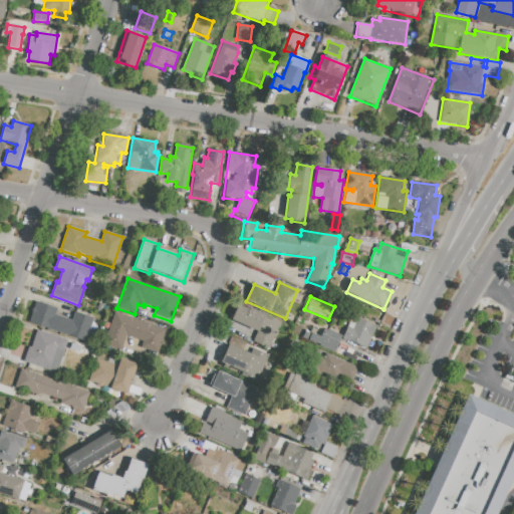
[(86,342),(29,323),(36,302),(57,309),(55,315),(71,320),(74,312),(93,318),(86,342)]
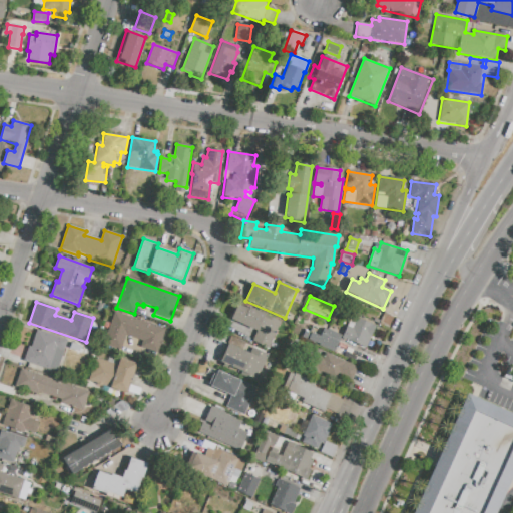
[(98,312),(101,303),(107,305),(104,314),(98,312)]
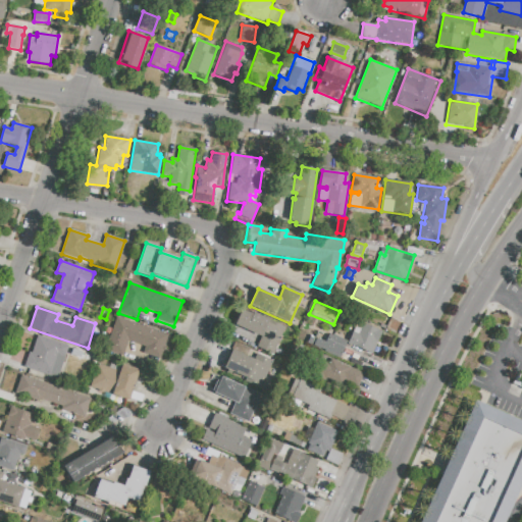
[(284,327),(272,354),(257,347),(261,337),(235,325),(242,310),(253,315),(254,313),(284,327)]
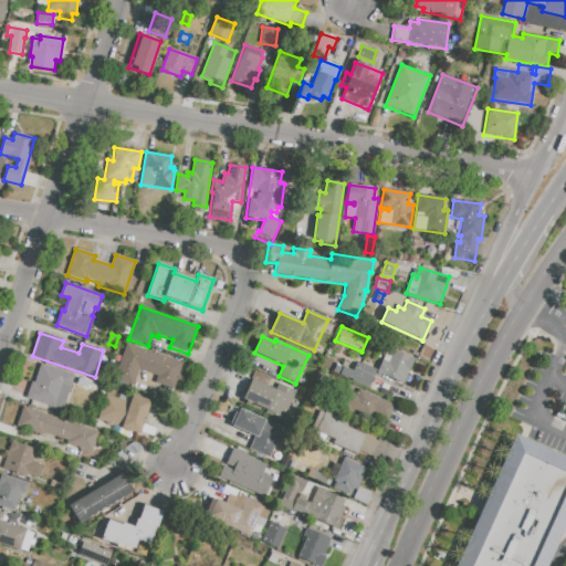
[(126,344),(184,363),(175,389),(156,383),(158,376),(139,369),(134,386),(115,379),(126,344)]
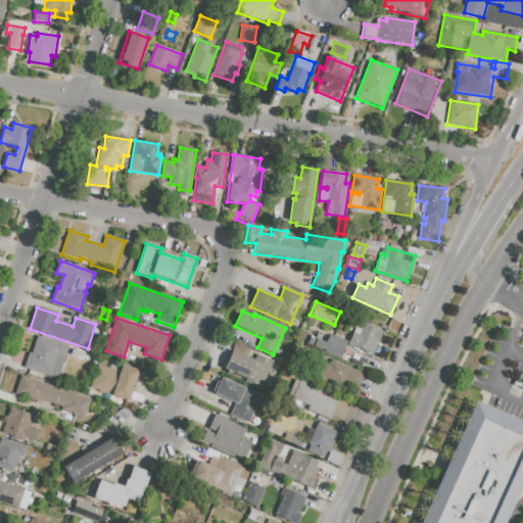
[(382,332),(373,354),(347,343),(358,321),(365,324),(365,325),(382,332)]
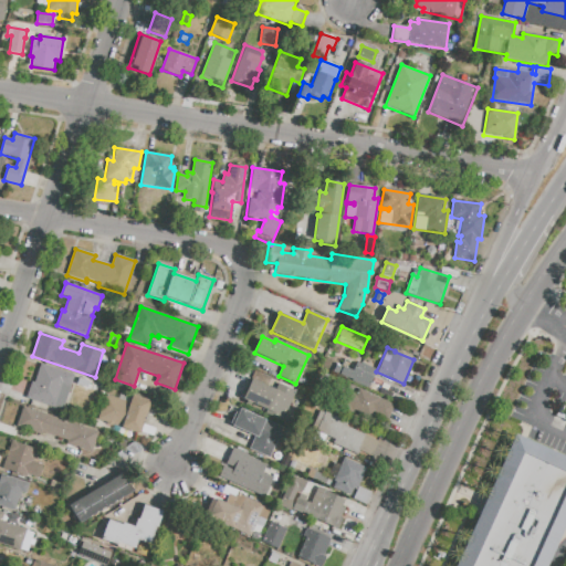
[(376,369),(367,389),(347,380),(356,360),(376,369)]
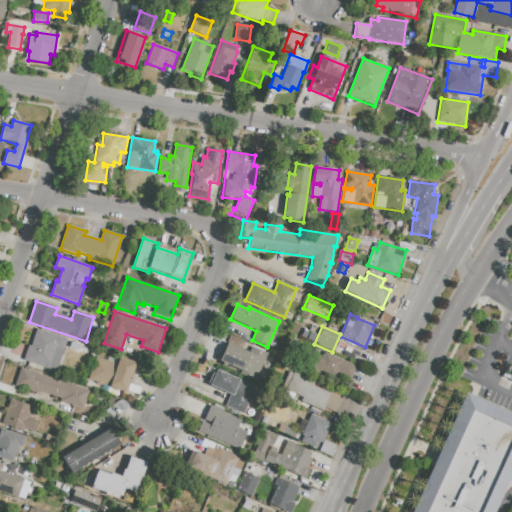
[(67,340),(57,371),(51,369),(51,370),(23,361),(28,346),(31,347),(36,330),(67,340)]
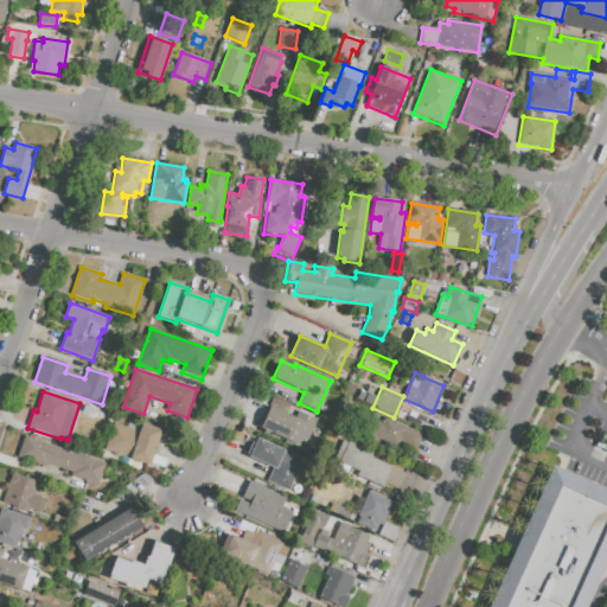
[(89,407),(103,411),(100,420),(85,415),(89,407)]
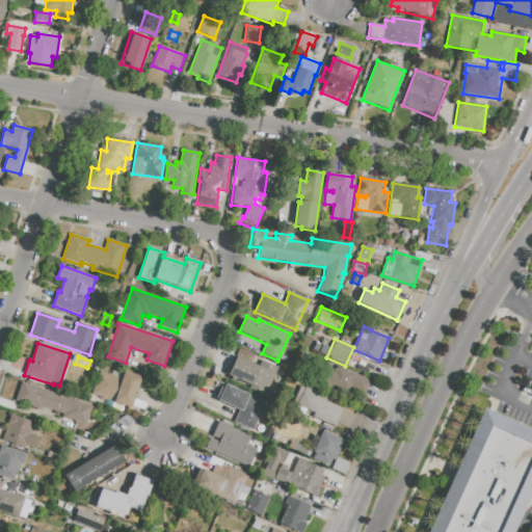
[(277,368),(265,396),(249,390),(250,386),(236,379),(236,381),(232,380),(233,377),(227,375),(235,356),(260,367),(262,361),(277,368)]
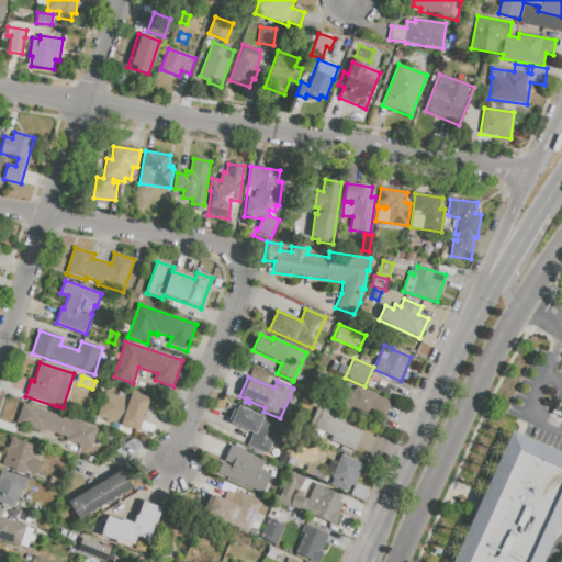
[(356,388),(391,403),(384,417),(370,411),(368,416),(351,408),(350,411),(333,403),(340,386),(353,393),(356,388)]
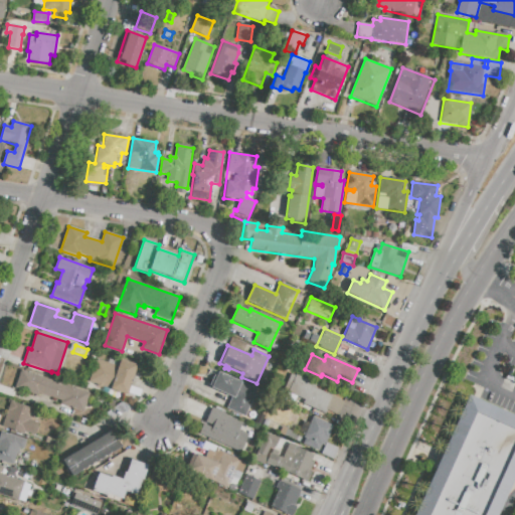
[(138,365),(128,395),(89,382),(96,359),(108,363),(109,359),(119,362),(118,366),(119,366),(121,359),(138,365)]
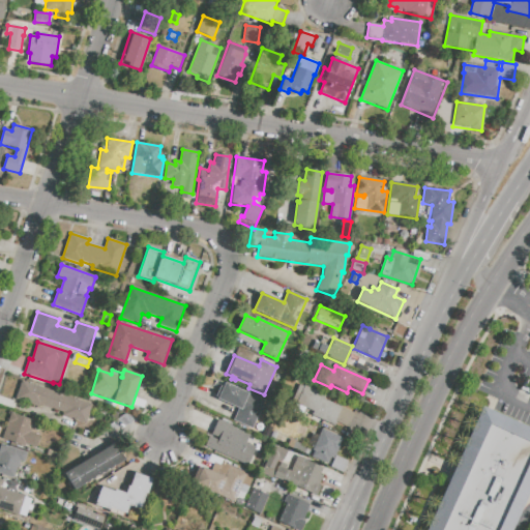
[(22,381),(92,405),(85,424),(62,416),(63,413),(40,405),(39,408),(16,400),(22,381)]
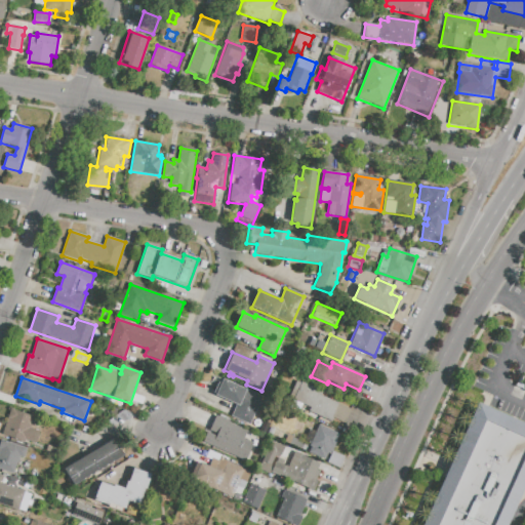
[(263,397),(250,425),(232,416),(237,405),(215,396),(223,379),(263,397)]
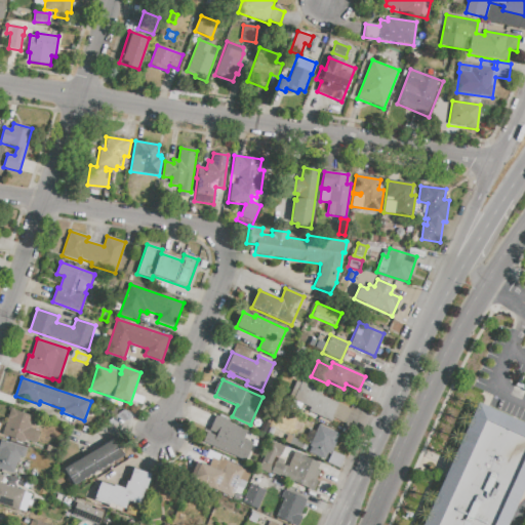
[(320,396),(351,409),(345,423),(333,418),(331,422),(319,417),(318,420),(301,413),(306,406),(294,401),(303,384),(322,393),(320,396)]
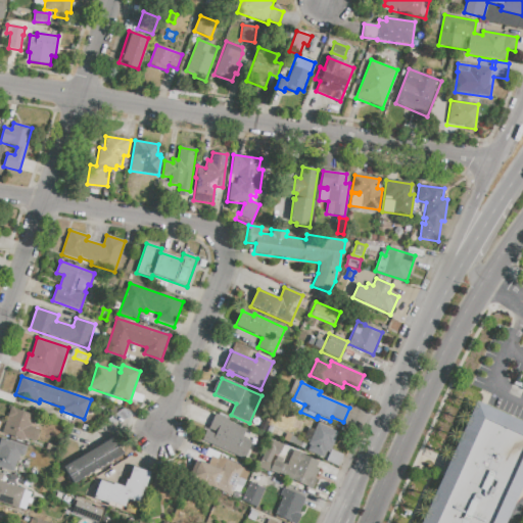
[(522,423),(474,401),(467,419),(420,522),(504,522),(522,481),(522,423)]
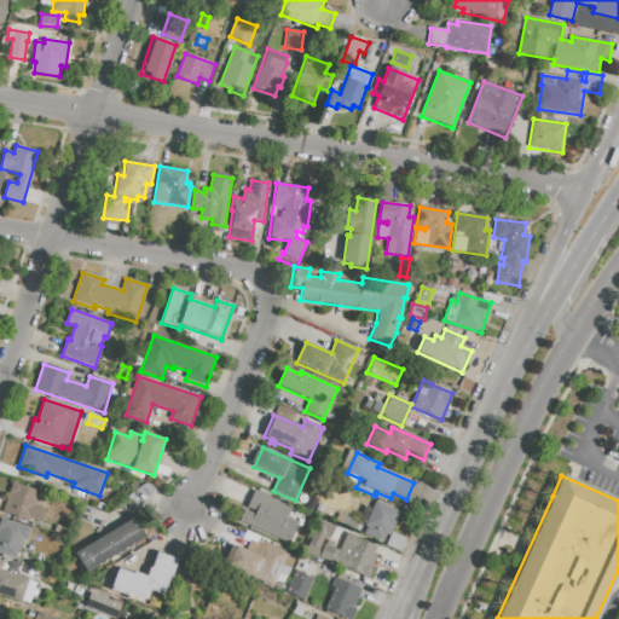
[(3,513),(12,482),(45,493),(41,504),(38,503),(36,505),(47,509),(42,525),(30,520),(29,522),(3,513)]
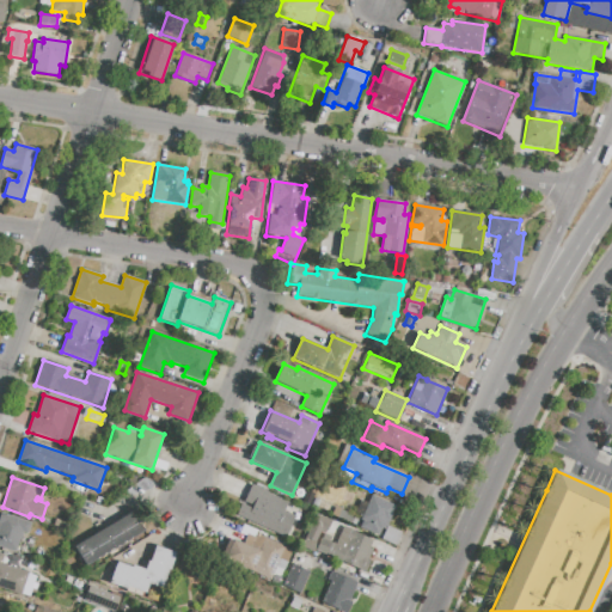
[(286,538),(237,516),(242,505),(251,509),(252,506),(244,502),(251,485),(268,493),(268,494),(288,503),(285,512),(295,516),(286,538)]
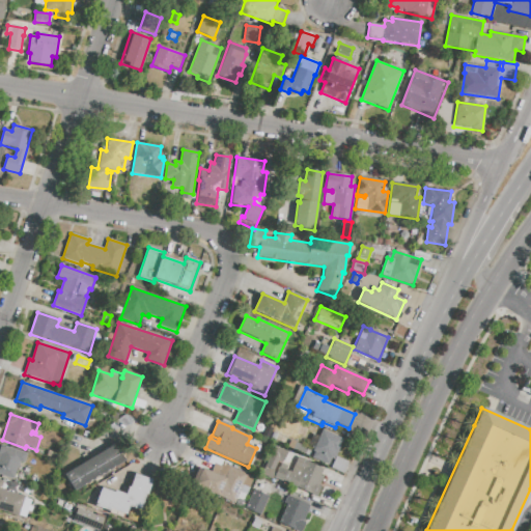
[(262,436),(267,426),(273,428),(269,439),(262,436)]
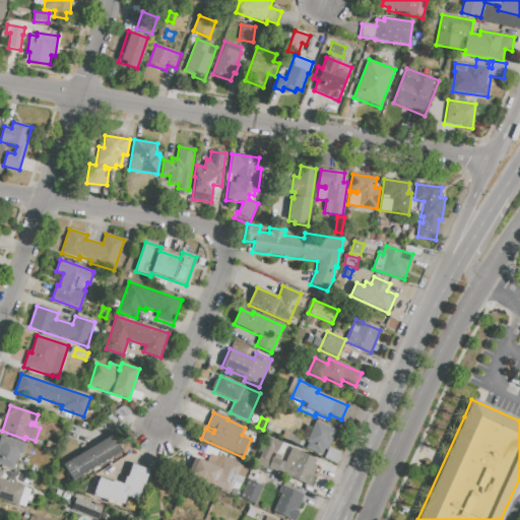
[(316,420),(336,430),(327,451),(324,449),(321,456),(305,449),(308,443),(307,443),(308,439),(302,436),(307,425),(313,428),(316,420)]
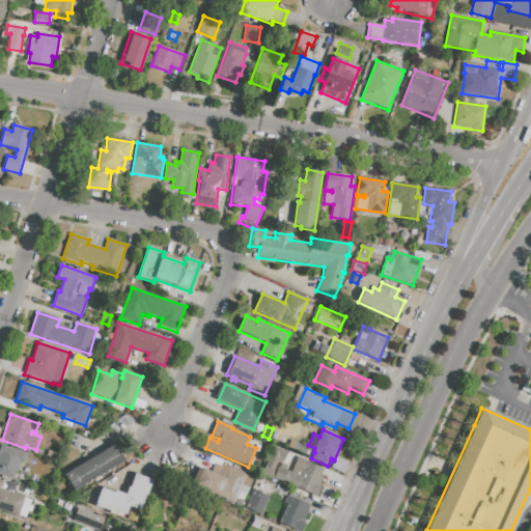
[(126,462),(75,492),(64,474),(115,444),(126,462)]
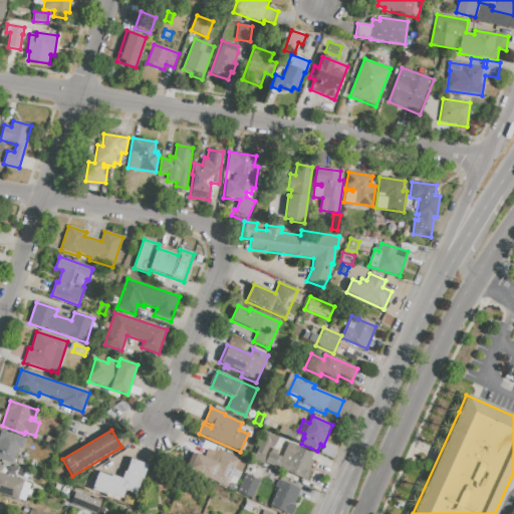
[(0,434),(1,431),(26,440),(23,449),(20,448),(18,453),(17,452),(13,464),(0,459),(0,450),(1,448),(0,447),(0,434)]
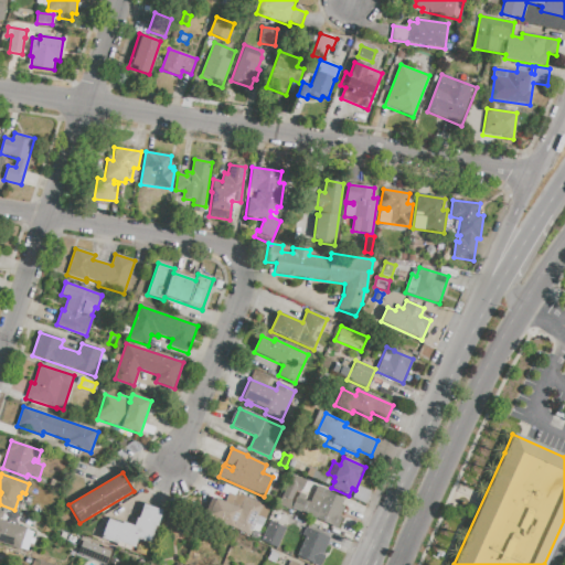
[(277,507),(292,475),(307,481),(301,493),(296,491),(291,500),(294,501),(288,511),(277,507)]
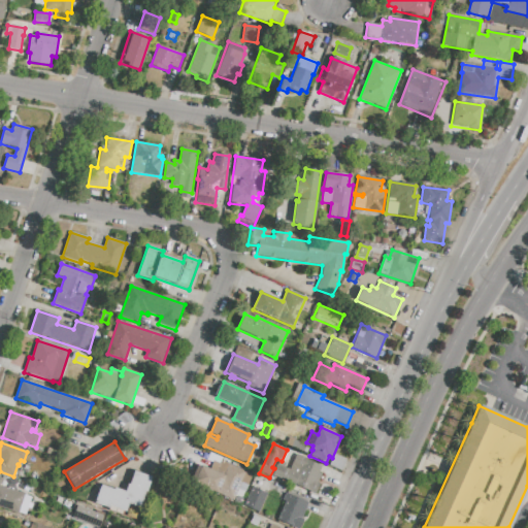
[(209,453),(222,459),(219,467),(205,461),(209,453)]
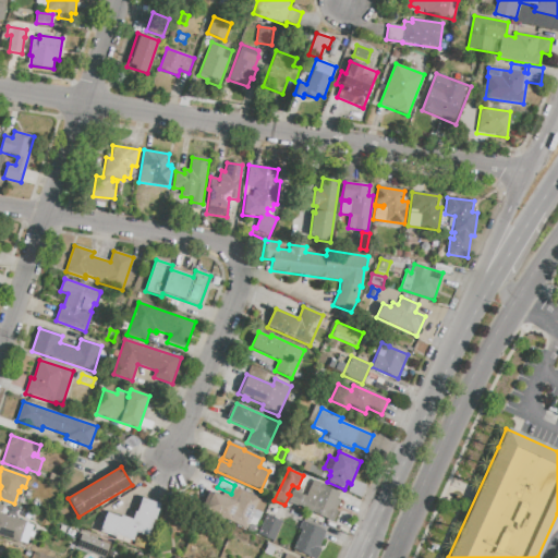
[(313,481),(340,493),(337,500),(340,501),(336,510),(338,511),(332,523),(288,502),(294,487),(302,489),(300,494),(306,496),(313,481)]
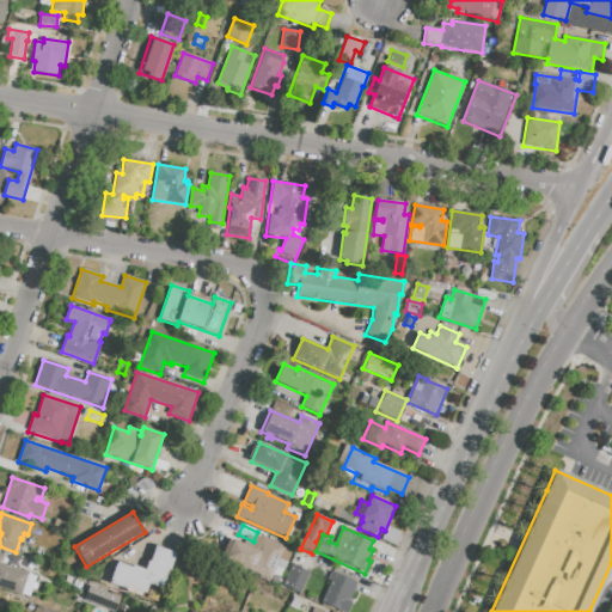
[(256,534),(293,551),(285,571),(276,568),(270,581),(225,561),(230,552),(225,550),(230,539),(250,549),(256,534)]
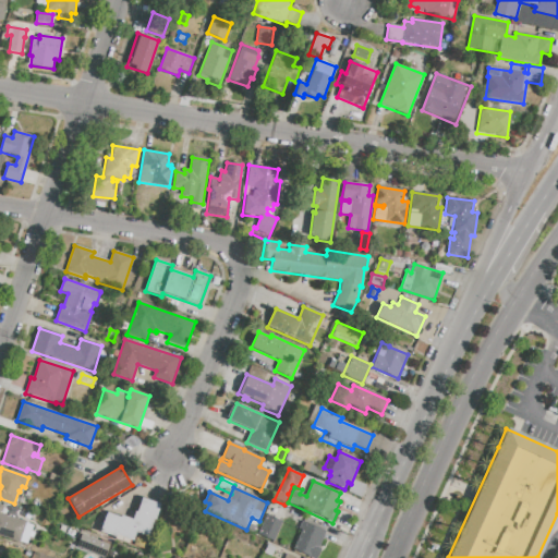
[(142,498),(160,505),(155,520),(154,519),(148,536),(136,532),(133,542),(116,535),(114,537),(99,532),(106,512),(120,518),(121,516),(132,519),(134,511),(136,512),(142,498)]
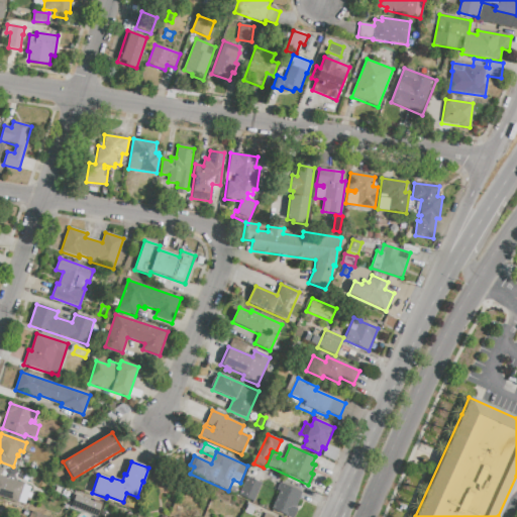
[(100,471),(111,463),(114,469),(103,476),(100,471)]
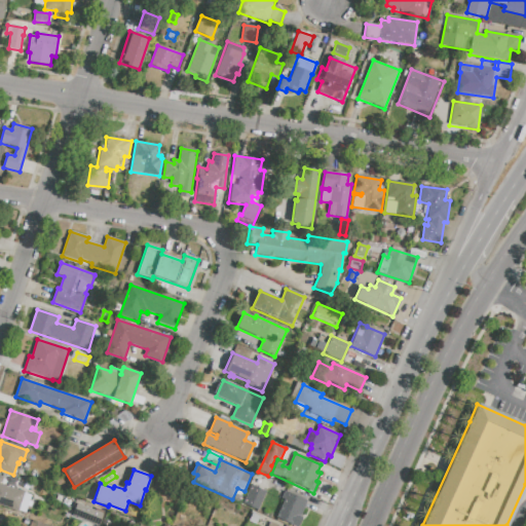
[(21,513),(0,505),(0,477),(3,478),(1,485),(27,492),(21,513)]
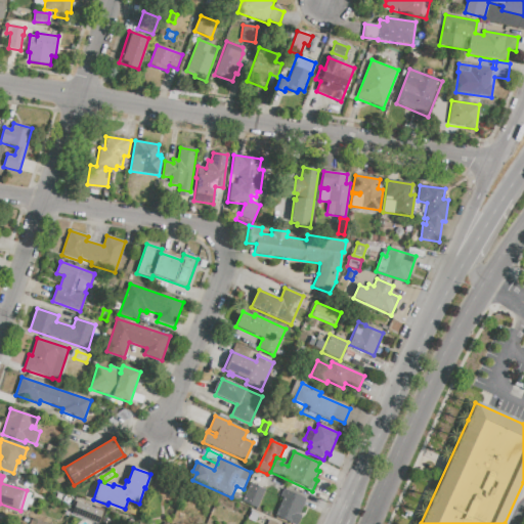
[(19,487),(6,483),(8,477),(22,481),(19,487)]
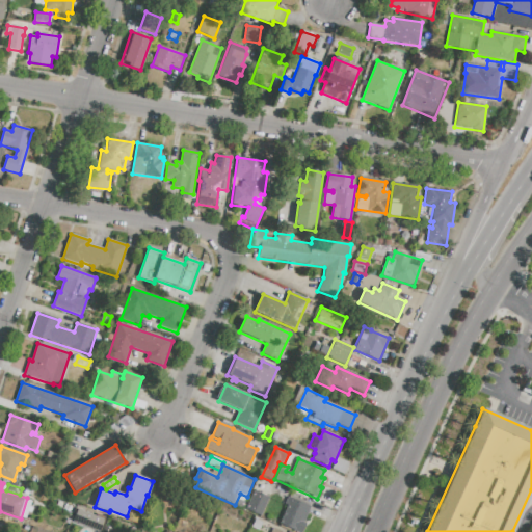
[(245,510),(255,490),(269,498),(261,517),(245,510)]
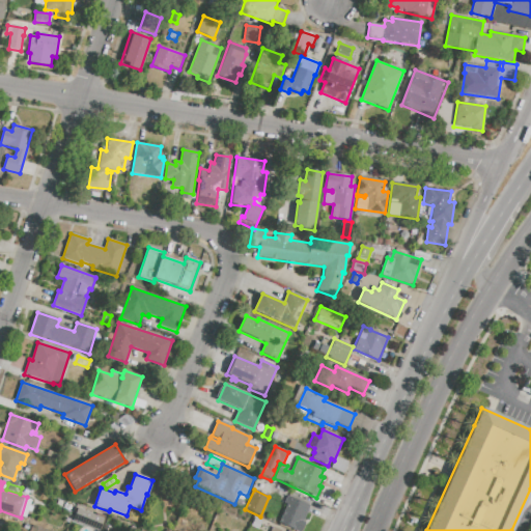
[(294,530),(279,524),(287,506),(284,504),(288,496),(310,506),(303,522),(305,523),(301,530),(294,530)]
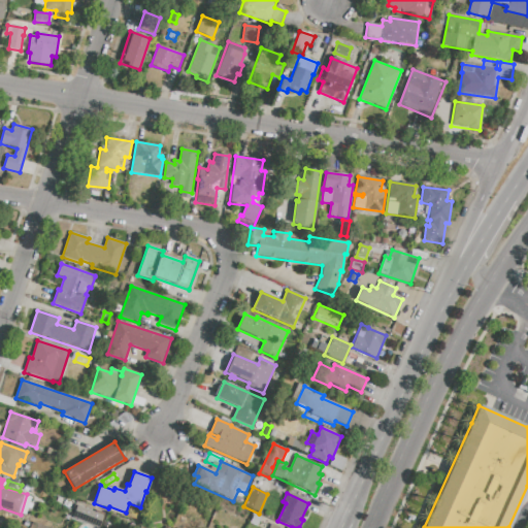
[(99,527),(72,518),(77,506),(104,517),(99,527)]
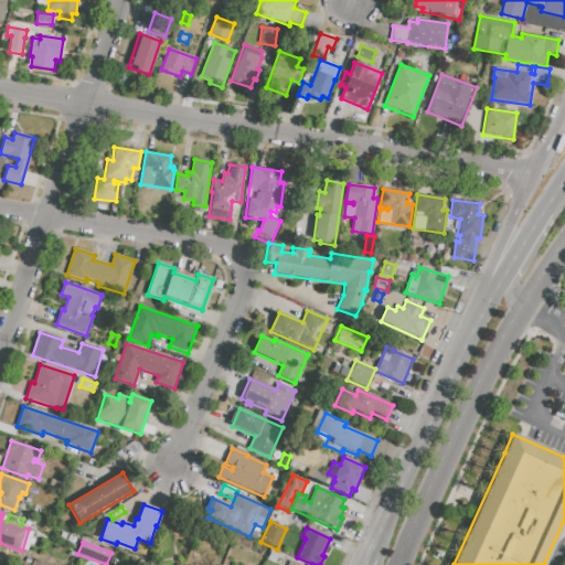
[(272,552),(279,555),(275,564),(267,561),(272,552)]
